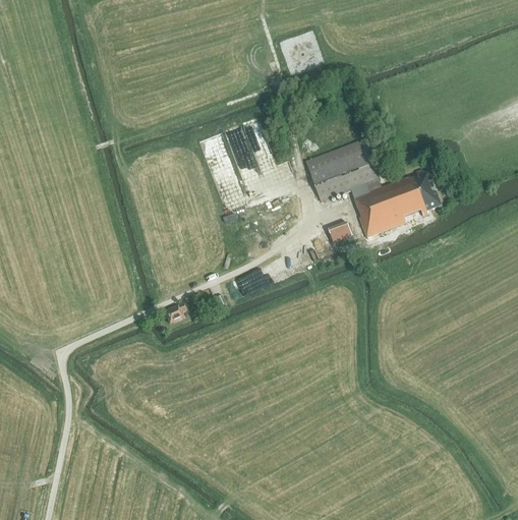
[(359,139),(302,162),(306,173),(318,205),(339,196),(348,192),(351,198),(379,187),(363,150),(359,139)]
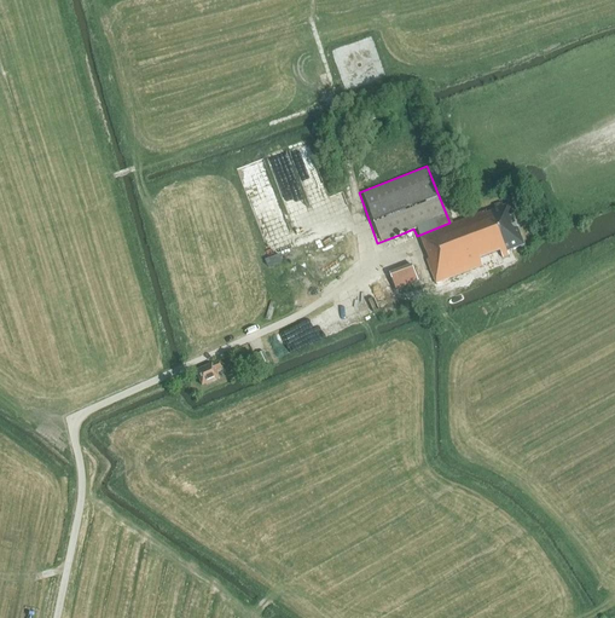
[(417,236),(416,236),(425,260),(423,261),(433,283),(433,284),(446,279),(506,255),(504,252),(521,244),(505,203),(499,206),(497,201),(491,203),(493,209),(483,213),(482,211),(450,223),(417,236)]
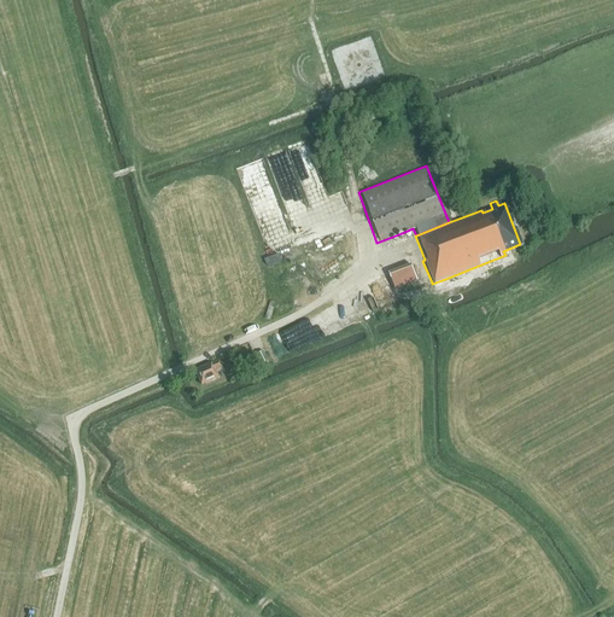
[(393,289),(415,280),(409,265),(387,273),(393,289)]
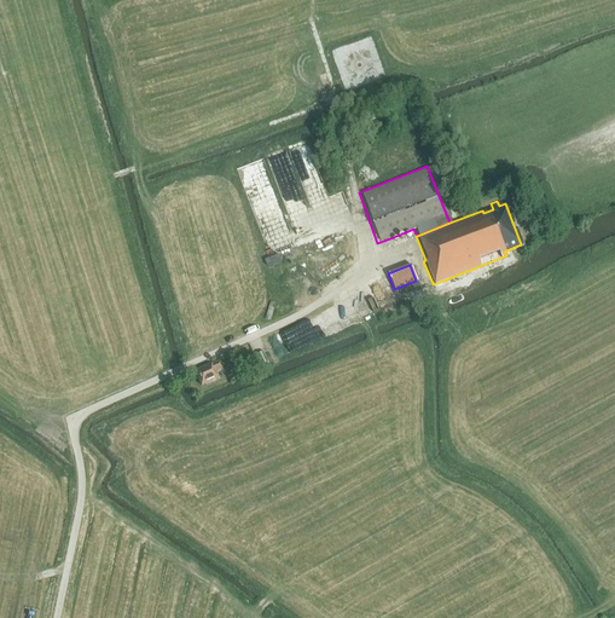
[(433,283),(429,284),(433,292),(448,286),(446,279),(433,284),(433,283)]
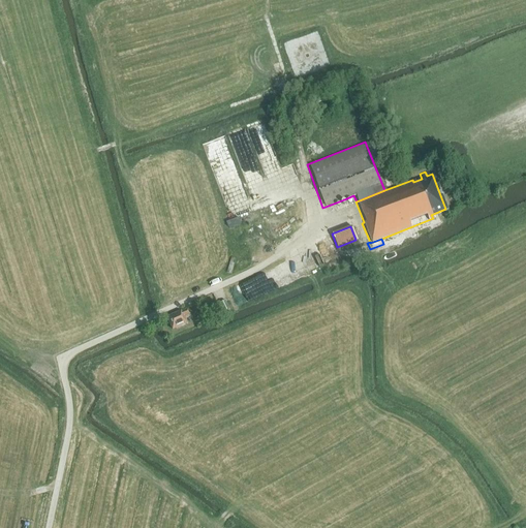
[(220,312),(227,309),(222,299),(215,303),(220,312)]
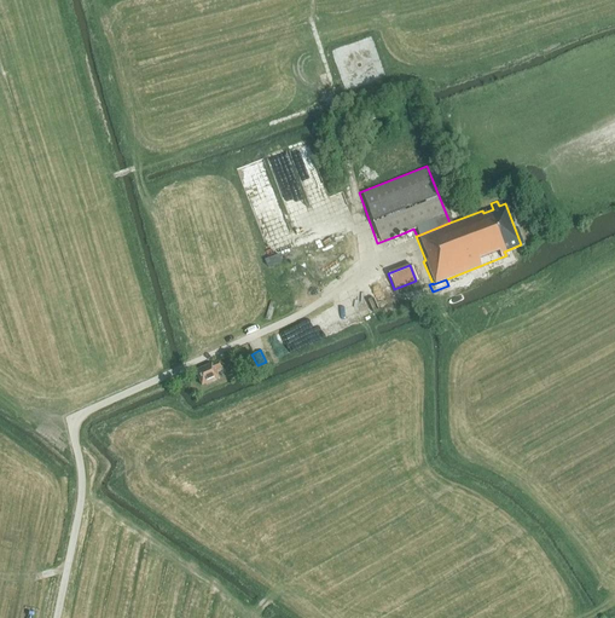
[(207,364),(191,370),(197,385),(214,377),(210,370),(218,368),(215,361),(208,364),(207,364)]
